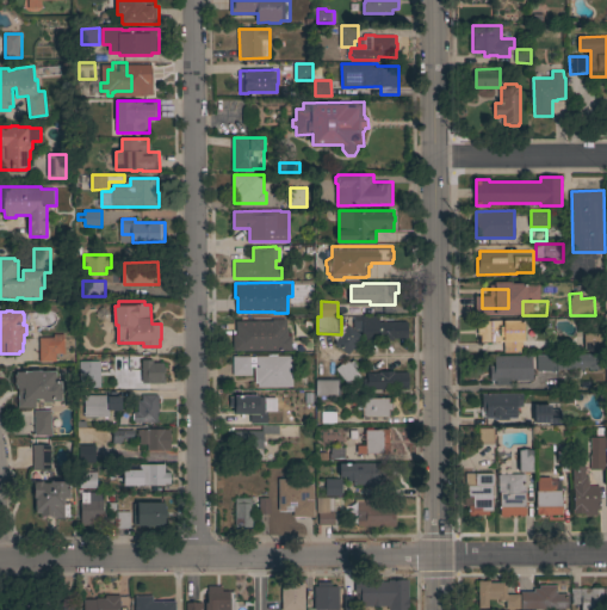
[(381,315),(381,321),(409,321),(409,338),(396,338),(396,340),(381,340),(381,338),(364,338),(364,331),(359,331),(359,328),(355,328),(355,315),(381,315)]
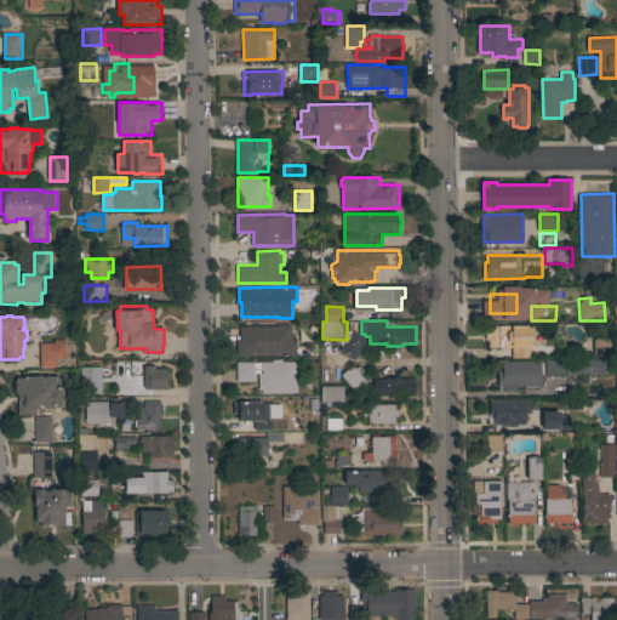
[(239,354),(239,340),(241,340),(241,325),(279,325),(279,324),(292,324),(292,334),(293,334),(293,341),(297,341),(297,354),(239,354)]
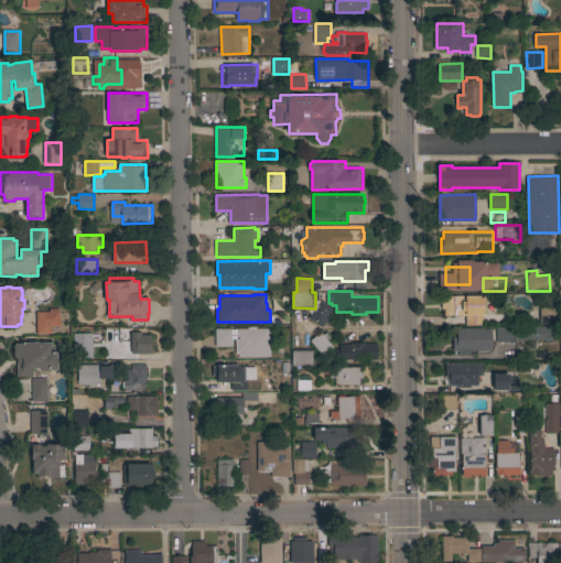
[(485,295),(487,295),(487,314),(479,314),(479,316),(475,316),(475,315),(446,315),(445,309),(443,309),(443,302),(445,302),(445,295),(485,295)]
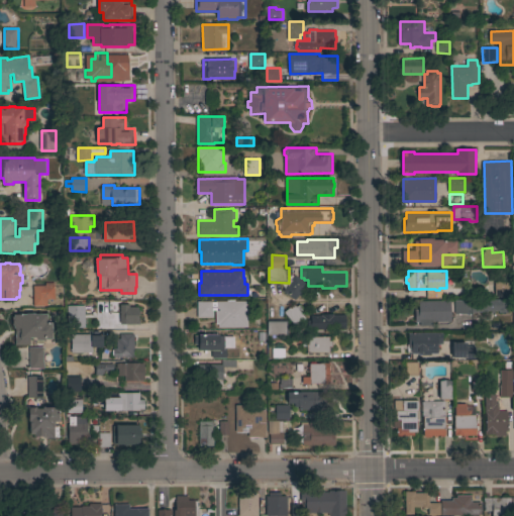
[(296,275),(308,283),(304,288),(307,290),(303,297),(300,295),(297,299),(285,291),(296,275)]
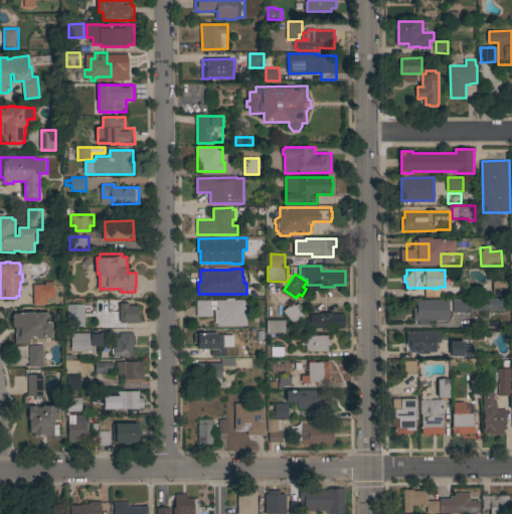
[(494,281),(509,280),(509,295),(494,295),(494,281)]
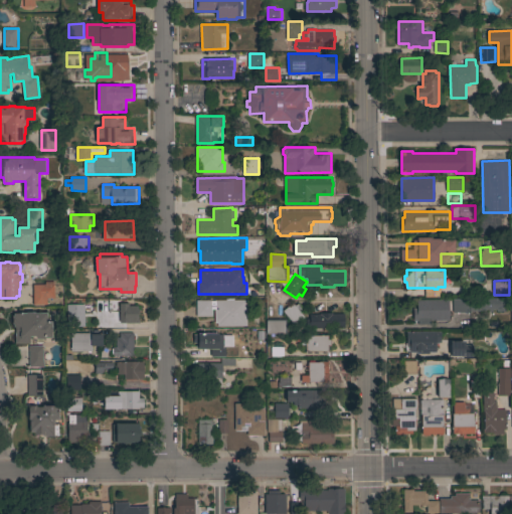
[(35,284),(46,284),(46,282),(56,282),(56,298),(48,298),(49,304),(35,304),(35,284)]
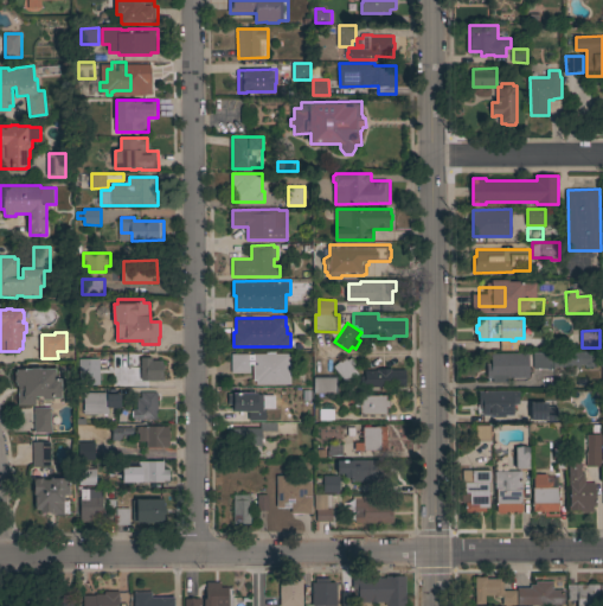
[(268,353),(268,350),(277,350),(277,353),(293,352),(293,384),(258,384),(258,381),(255,381),(255,364),(251,364),(251,372),(233,372),(233,353),(251,353),(251,355),(255,355),(255,353),(268,353)]
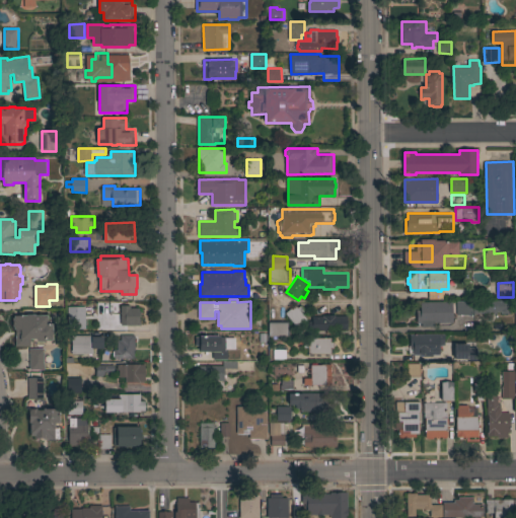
[(474,301),(501,300),(511,299),(512,313),(502,314),(502,311),(474,312),(474,301)]
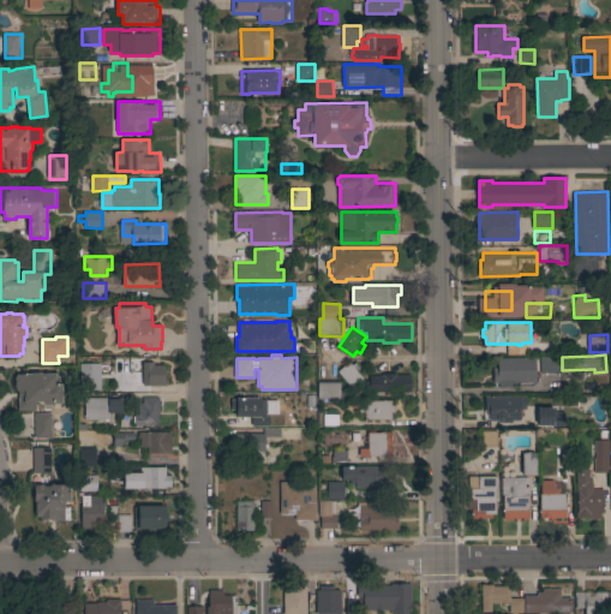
[(529,382),(515,382),(515,387),(501,387),(501,382),(495,383),(495,367),(498,367),(498,358),(529,357),(529,382)]
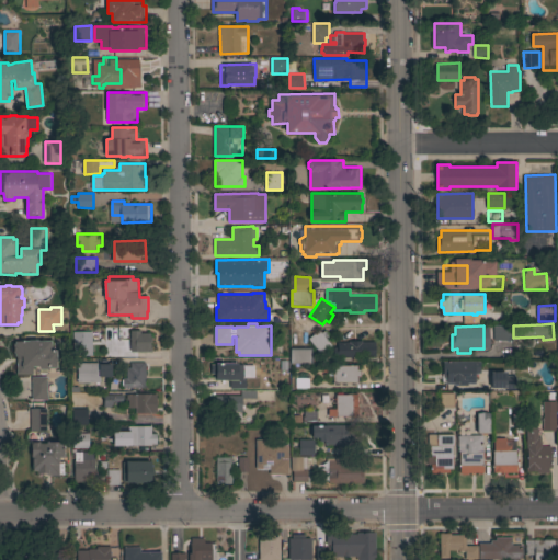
[(488,327),(496,327),(496,326),(512,326),(512,340),(489,340),(488,327)]
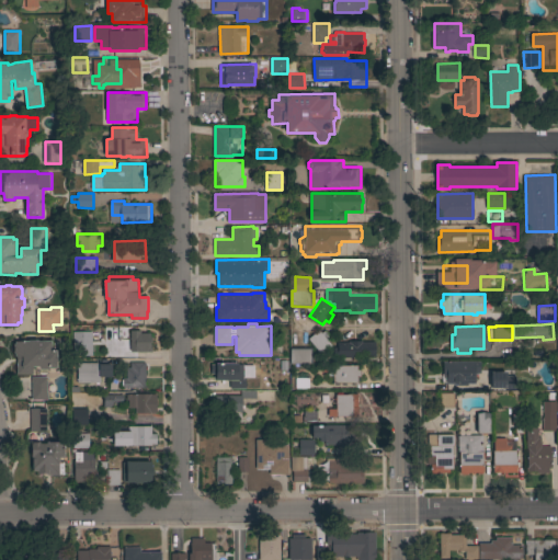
[(320,330),(323,333),(327,329),(333,336),(329,340),(333,344),(322,353),(310,339),(320,330)]
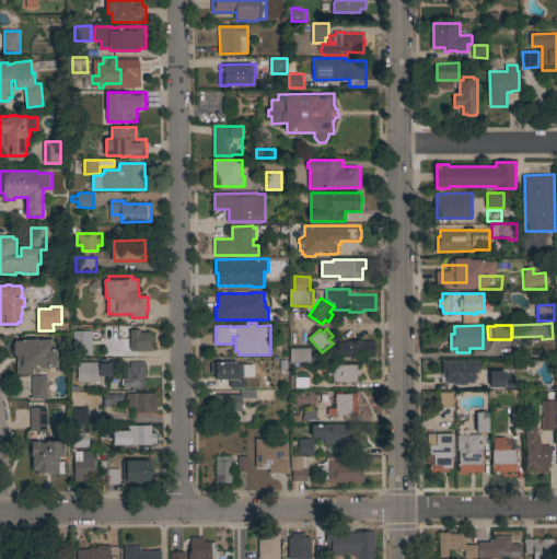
[(142,329),(142,333),(152,332),(152,336),(153,335),(153,341),(151,341),(151,344),(153,344),(153,350),(132,351),(131,329),(142,329)]
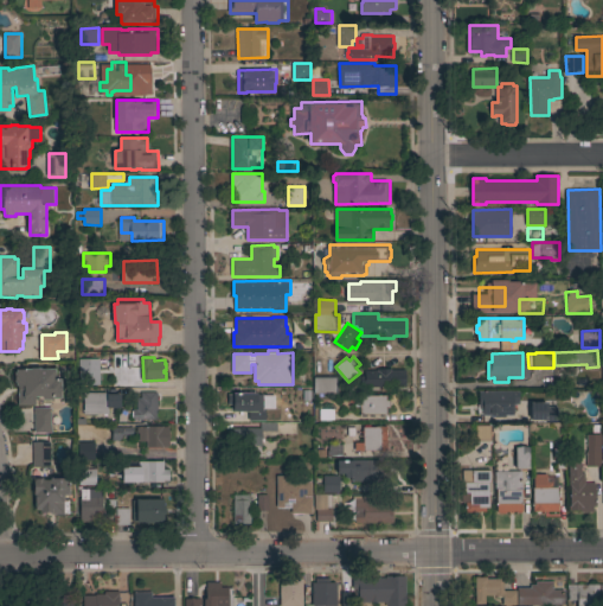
[(102,368),(107,368),(107,374),(102,374),(102,384),(81,384),(82,358),(102,358),(102,368)]
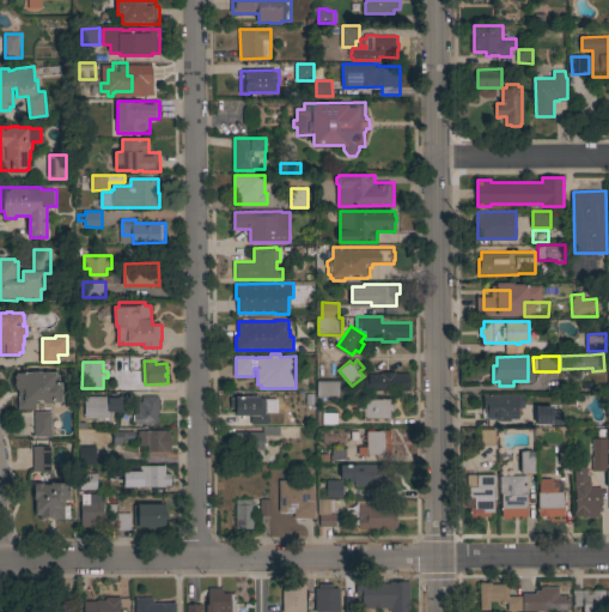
[(34,373),(34,371),(43,371),(43,373),(58,371),(59,382),(64,382),(64,391),(65,391),(65,400),(64,400),(64,401),(54,401),(54,404),(44,404),(44,400),(37,400),(37,408),(20,408),(20,389),(19,389),(19,386),(17,386),(17,375),(18,375),(18,373),(34,373)]
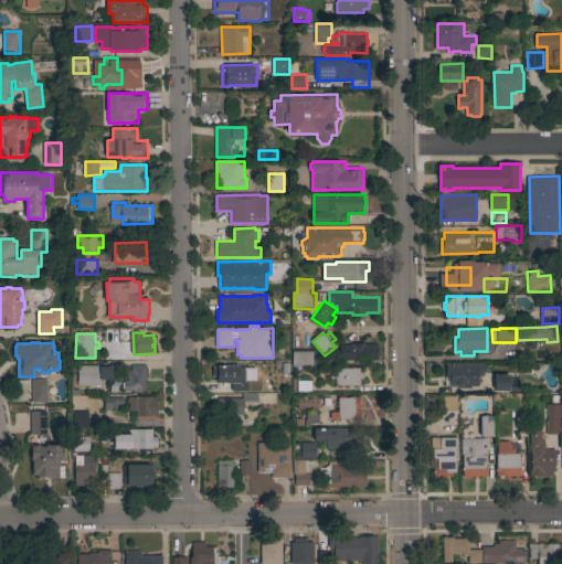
[(130,342),(130,360),(118,360),(118,358),(116,358),(116,351),(118,351),(118,342),(130,342)]
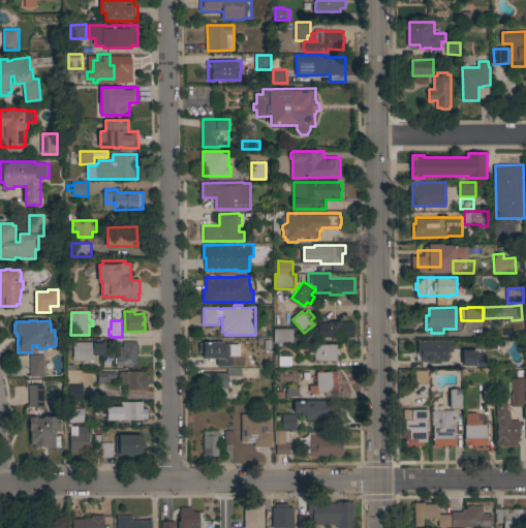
[(316,329),(319,329),(319,322),(331,322),(331,321),(343,320),(343,322),(356,321),(356,336),(343,336),(343,340),(334,340),(334,336),(316,337),(316,329)]
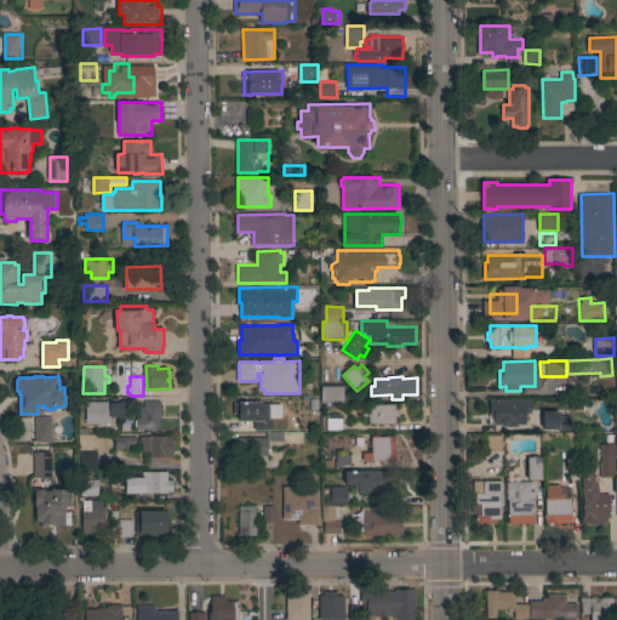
[(348,402),(323,403),(323,385),(347,384),(348,402)]
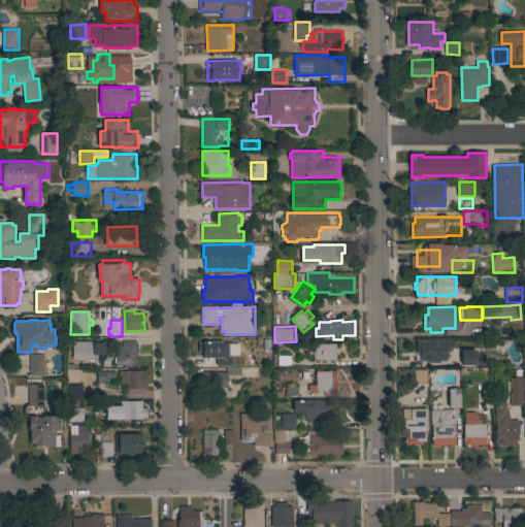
[(453,351),(449,351),(449,361),(441,361),(441,363),(431,363),(431,361),(429,361),(422,361),(422,355),(418,355),(418,339),(453,339),(453,351)]
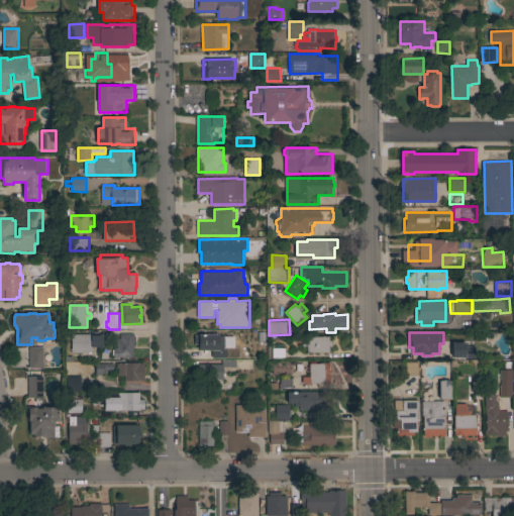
[(115,348),(118,348),(118,338),(122,338),(122,333),(135,333),(135,348),(134,348),(134,356),(115,357),(115,348)]
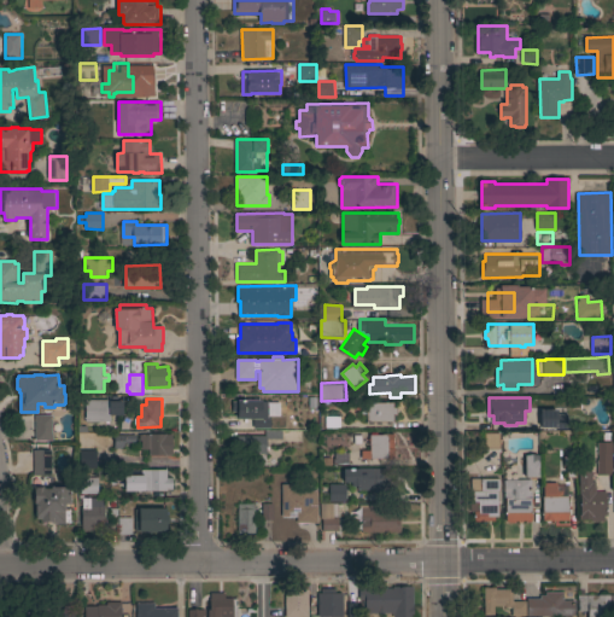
[(87,400),(112,400),(112,401),(124,401),(124,414),(113,414),(113,421),(87,421),(87,400)]
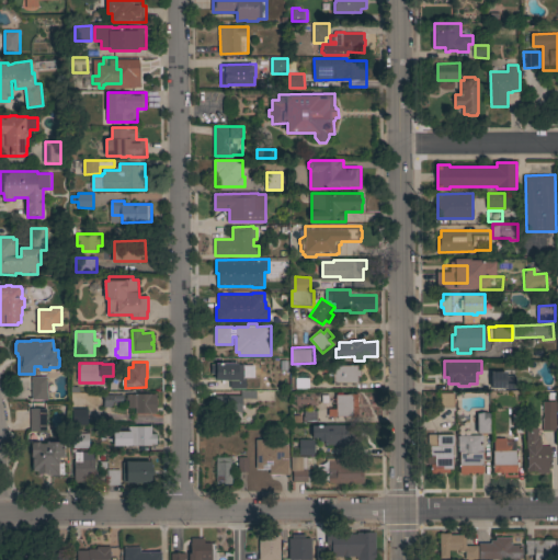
[(240,363),(240,365),(245,365),(245,369),(248,370),(248,379),(243,379),(243,378),(239,378),(239,380),(217,379),(217,373),(214,373),(214,365),(217,365),(217,363),(240,363)]
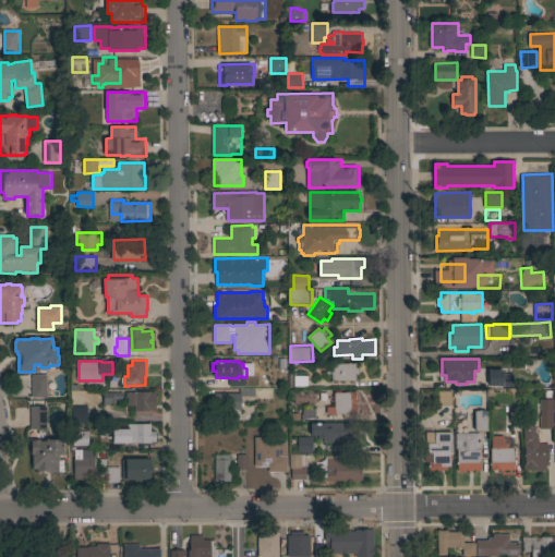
[(333,373),(328,373),(328,363),(357,363),(357,367),(360,367),(360,374),(357,374),(357,380),(333,380),(333,373)]
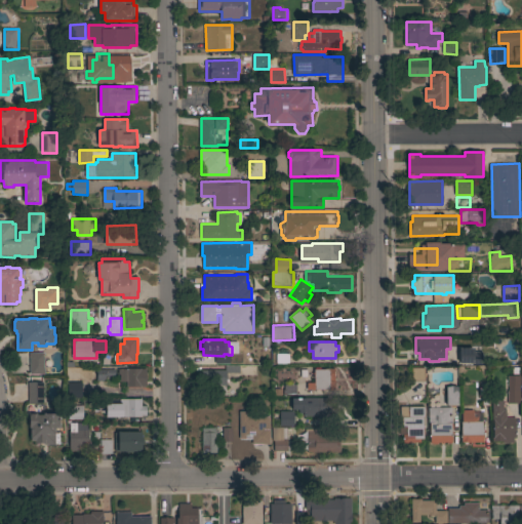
[(475,348),(475,351),(484,351),(484,364),(474,364),(474,363),(460,362),(460,348),(475,348)]
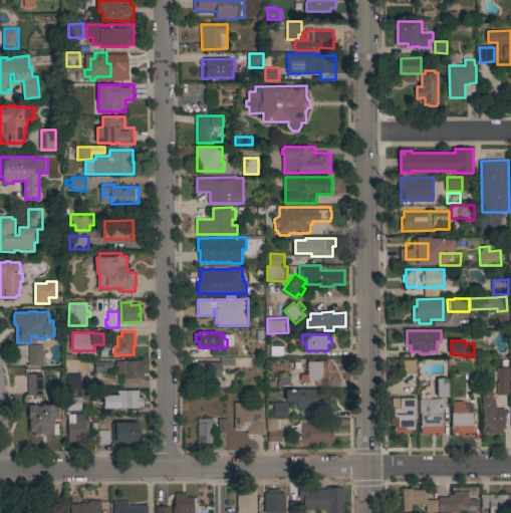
[(30,344),(45,344),(45,365),(43,365),(43,367),(39,367),(39,365),(31,366),(30,344)]
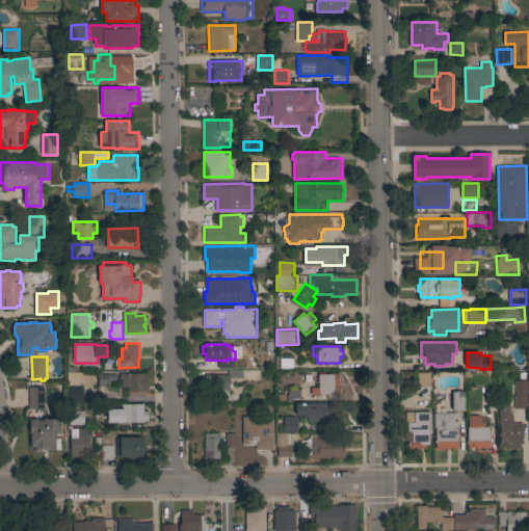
[(282,357),(295,357),(295,368),(282,368),(282,357)]
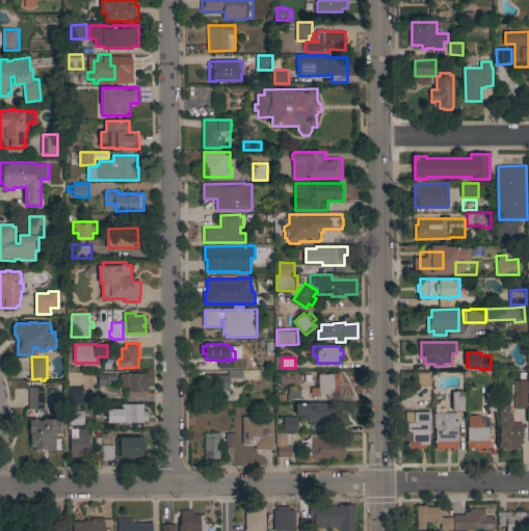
[(230,374),(230,370),(244,370),(245,377),(231,377),(231,391),(230,391),(230,399),(207,399),(207,397),(203,397),(202,376),(206,376),(206,375),(230,374)]
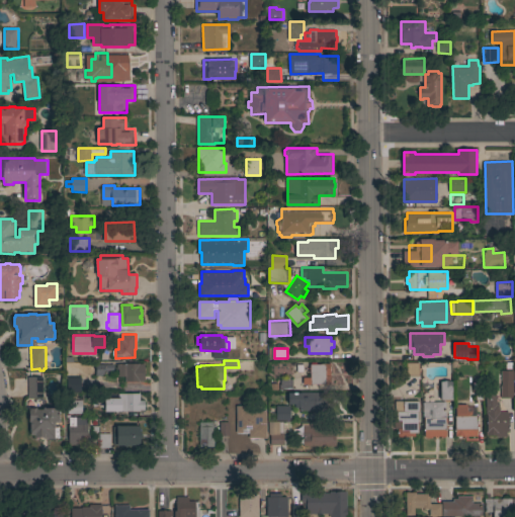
[(305,377),(312,376),(312,364),(313,364),(313,362),(319,362),(319,363),(332,363),(332,383),(305,384),(305,377)]
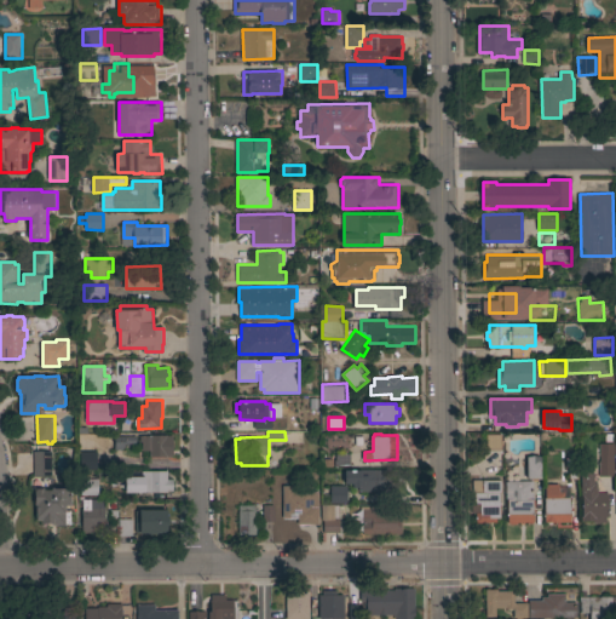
[(504,434),(504,450),(488,450),(488,434),(504,434)]
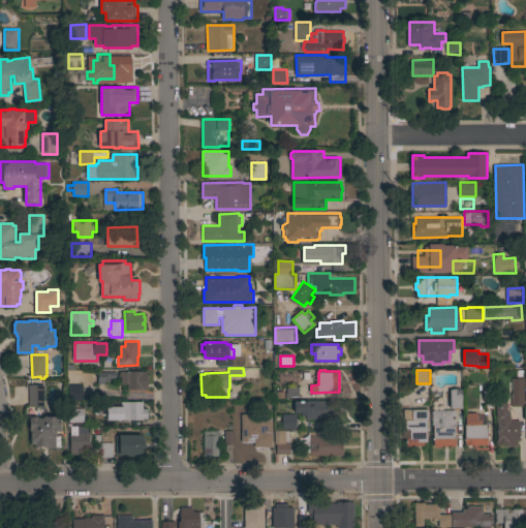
[(149,371),(149,390),(129,390),(129,384),(123,384),(123,377),(121,377),(121,371),(149,371)]
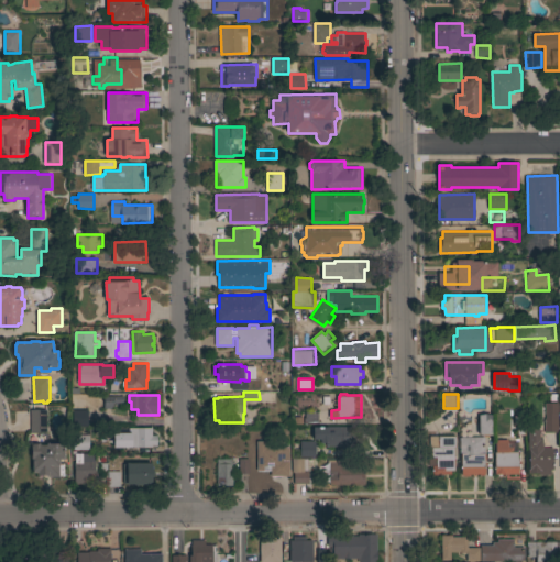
[(125,396),(125,403),(114,403),(116,406),(113,406),(113,408),(106,408),(106,396),(125,396)]
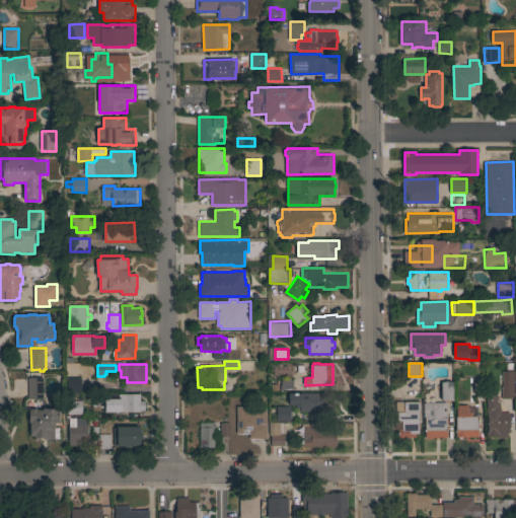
[(503,371),(515,371),(515,398),(504,398),(503,371)]
